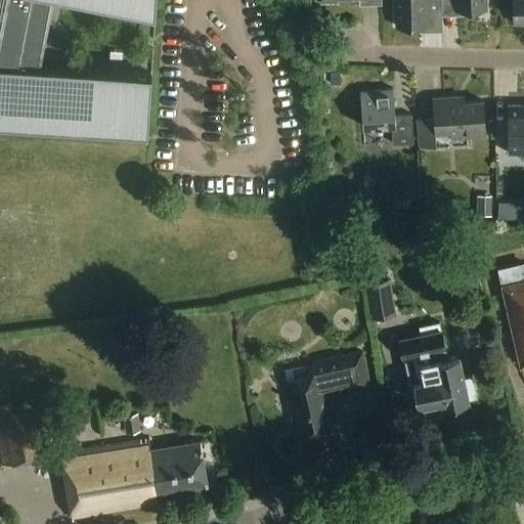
[(0,0),(0,125),(147,134),(151,72),(38,64),(50,0),(82,0),(155,14),(156,0),(0,0)]
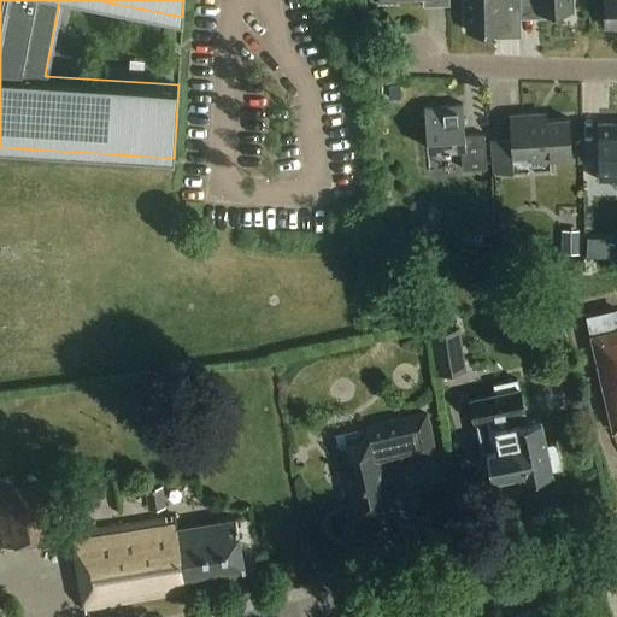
[(464,0),(465,31),(503,30),(501,13),(519,13),(518,0),(464,0)]
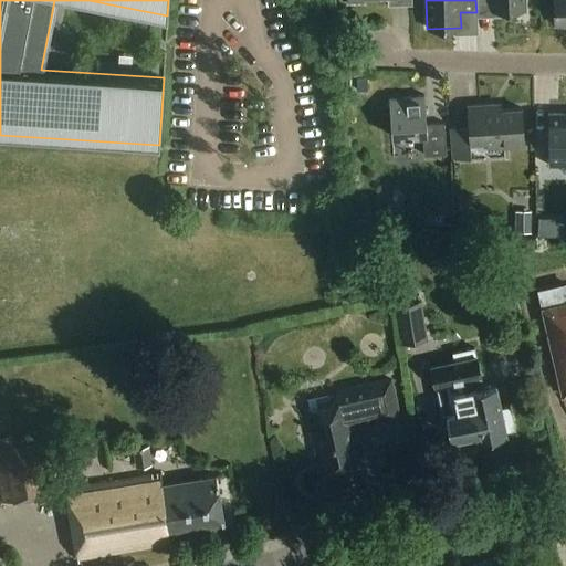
[(490,0),(491,10),(525,9),(525,0),(490,0)]
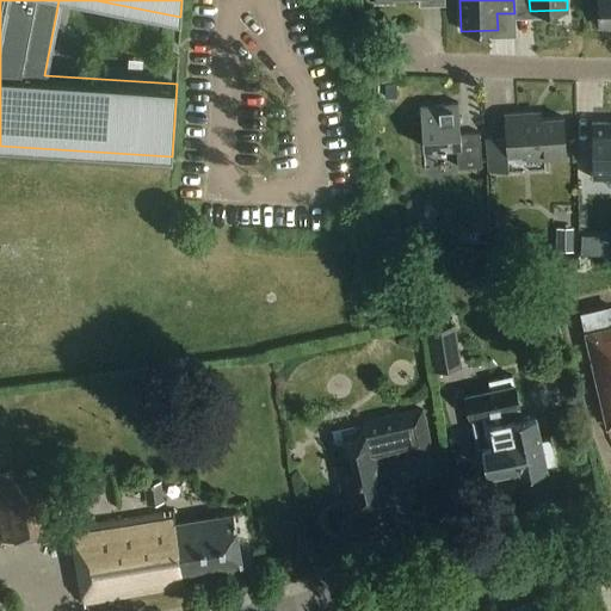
[(610,0),(599,0),(599,28),(610,26),(610,0)]
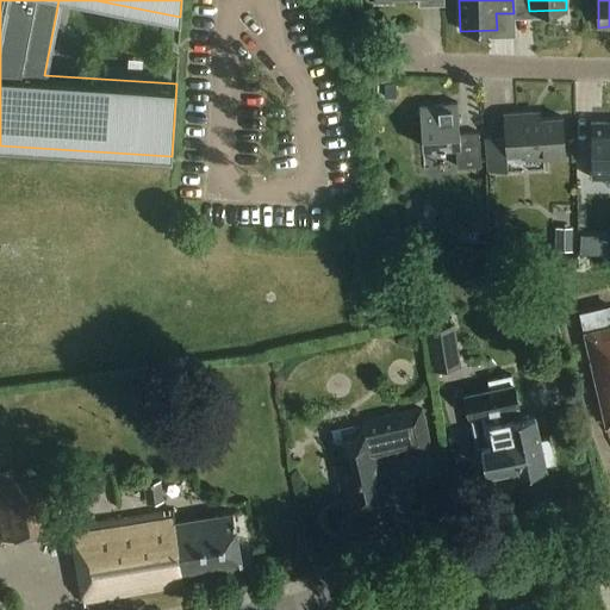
[(459,135),(456,104),(418,107),(422,149),(440,148),(441,149),(446,149),(444,147),(455,147),(458,169),(481,167),(478,134),(459,135)]
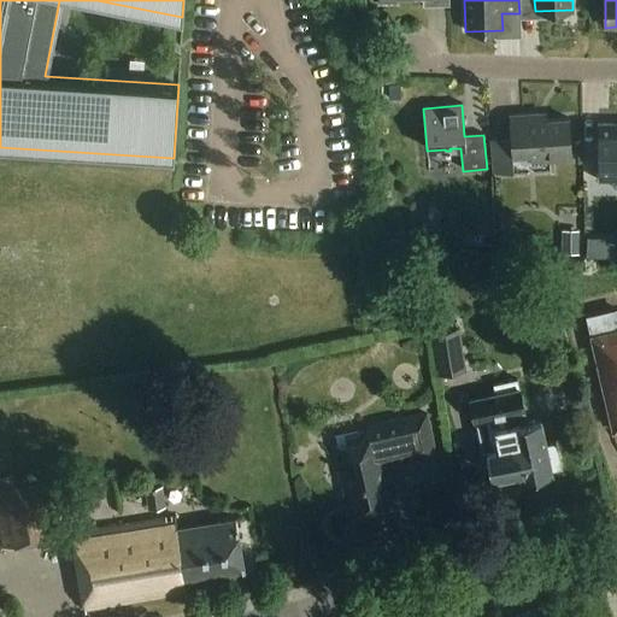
[(539,122),(538,113),(509,116),(511,137),(492,140),(494,172),(513,171),(512,156),(548,153),(548,160),(573,159),(569,119),(539,122)]
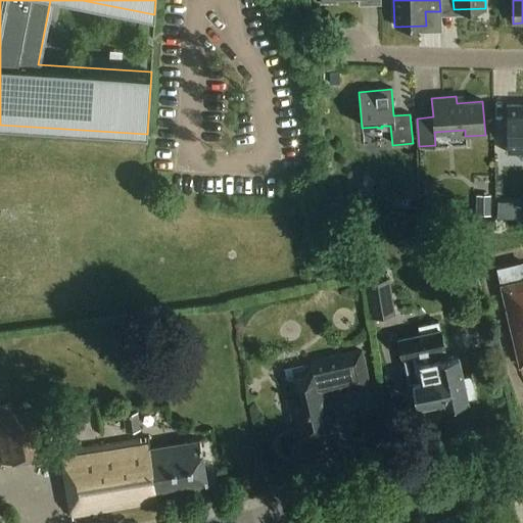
[(522,104),(507,104),(507,151),(522,151),(522,104)]
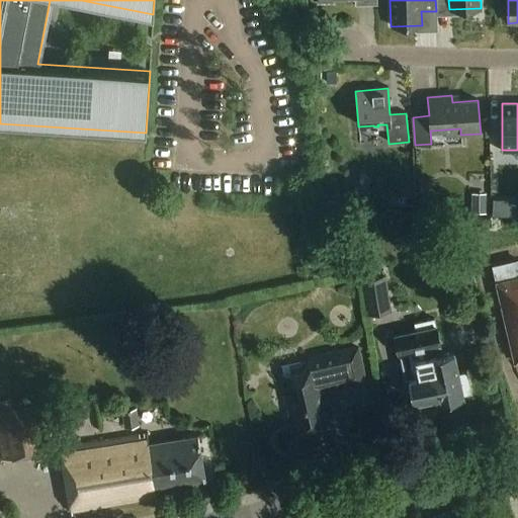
[(400,205),(413,205),(413,197),(400,197),(400,205)]
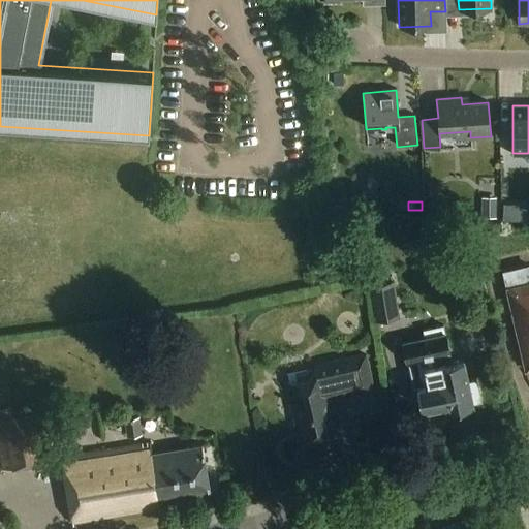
[(521,203),(503,203),(503,220),(520,220),(521,203)]
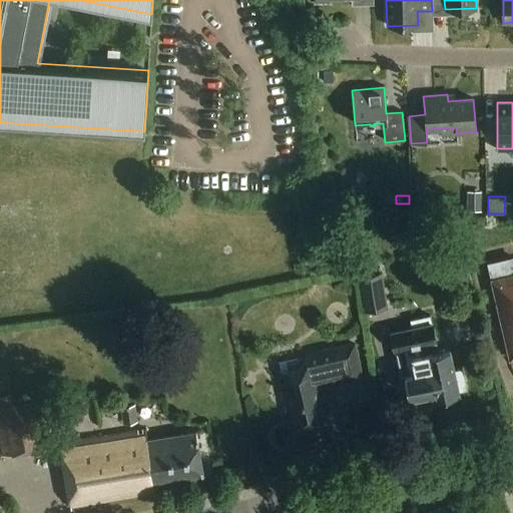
[(467,207),(467,211),(482,211),(482,201),(481,201),(467,202),(467,207)]
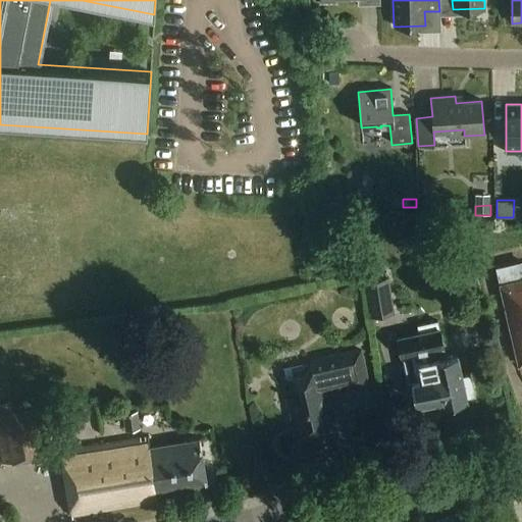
[(521,366),(521,262),(497,269),(519,367),(521,366)]
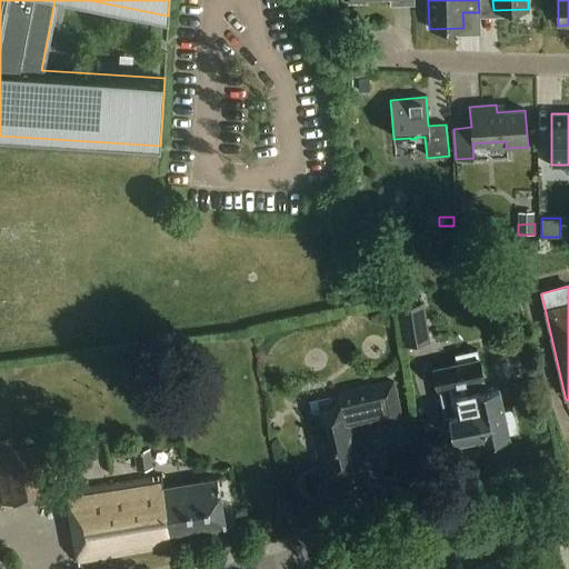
[(425,299),(399,305),(405,343),(431,338),(425,299)]
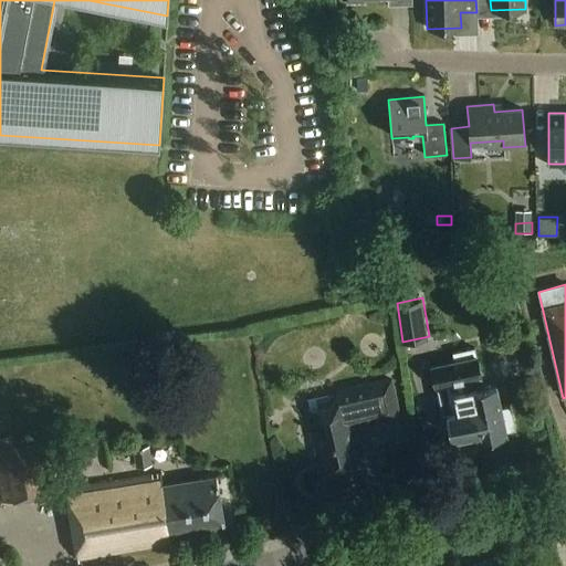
[(481,375),(474,347),(453,352),(454,359),(431,365),(436,385),(442,413),(447,412),(452,437),(470,432),(471,436),(474,439),(504,432),(504,430),(515,428),(510,406),(501,407),(496,386),(474,390),(474,387),(460,390),(458,380),(481,375)]
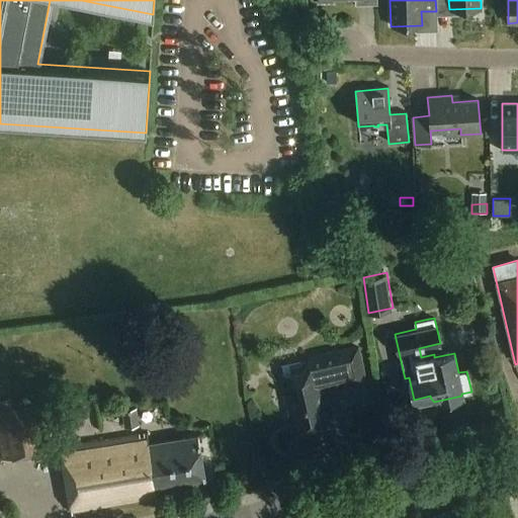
[(316,391),(347,383),(363,379),(355,347),(310,357),(300,372),(279,376),(283,396),(285,395),(292,426),(317,421),(322,413),(316,391)]
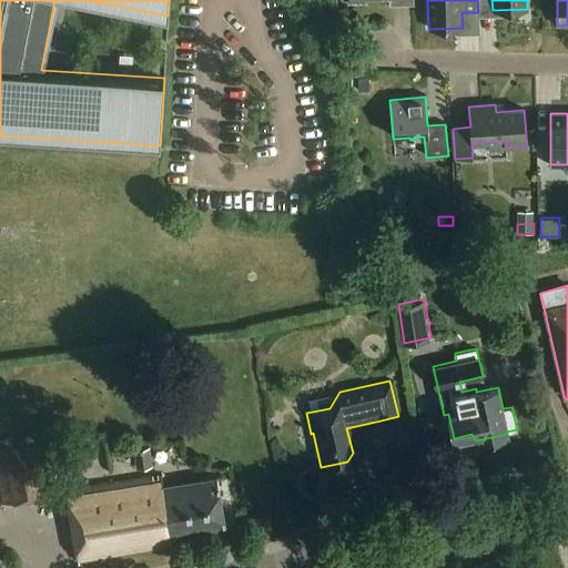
[(150,446),(134,448),(137,467),(153,465),(150,446)]
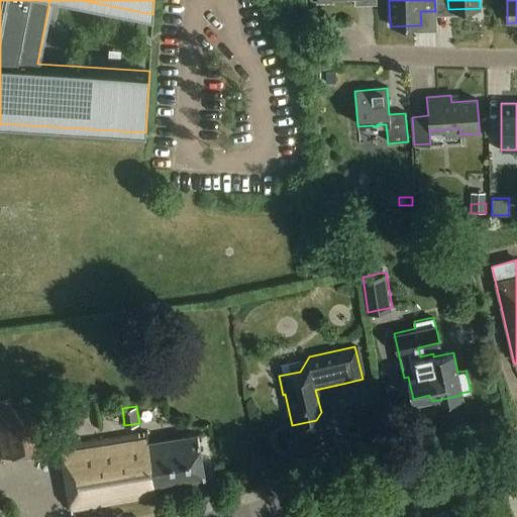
[(0,447),(2,459),(46,451),(39,407),(0,413),(0,447)]
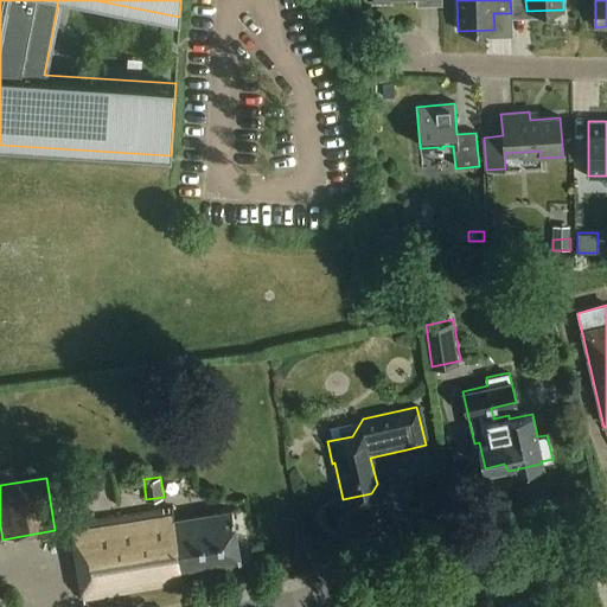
[(173,521),(171,508),(71,525),(84,601),(184,585),(181,574),(240,563),(230,510),(173,521)]
